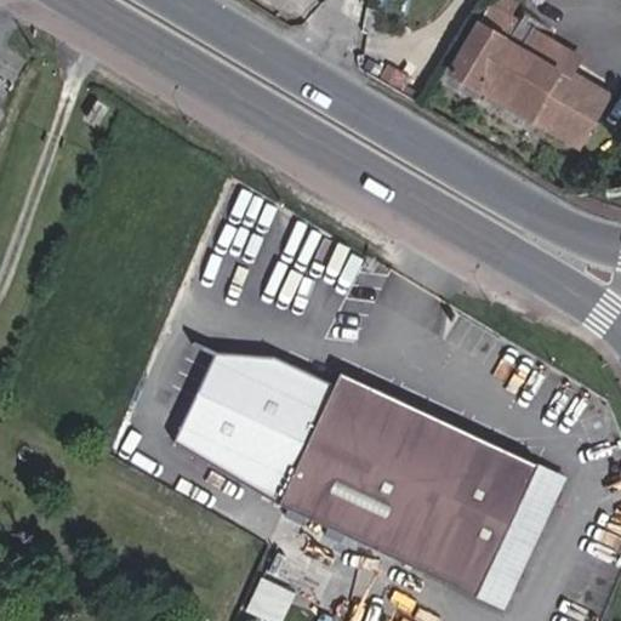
[(502,16),(510,3),(505,0),(493,0),(486,6),(502,16)]
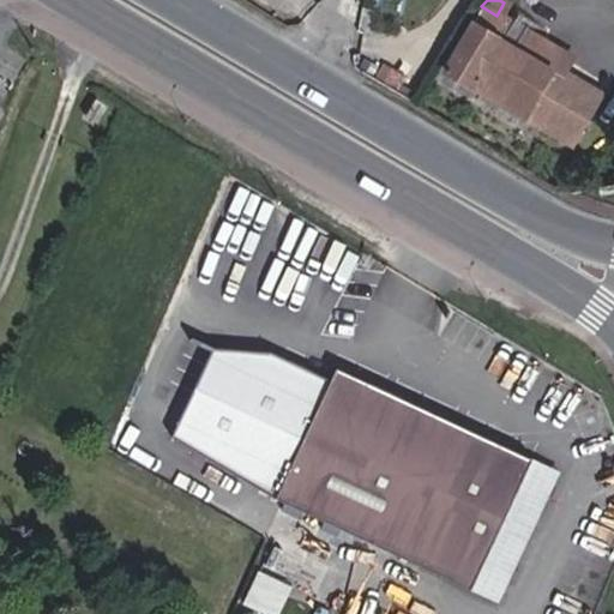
[(549,71),(527,58),(537,40),(497,16),(481,6),(444,72),(522,119),(549,71)]
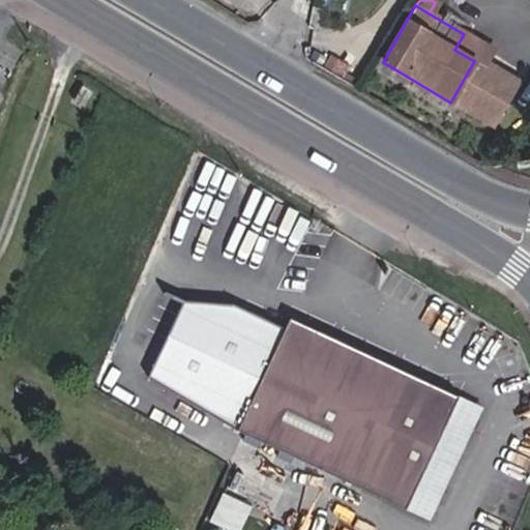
[(477,57),(483,46),(464,34),(454,50),(474,61),(477,57)]
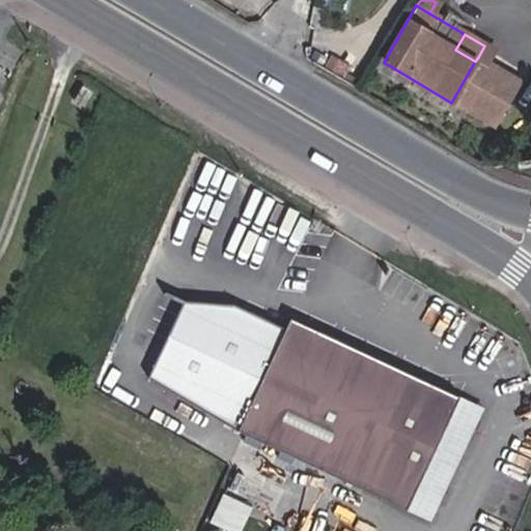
[(340,79),(348,64),(332,55),(324,68),(340,79)]
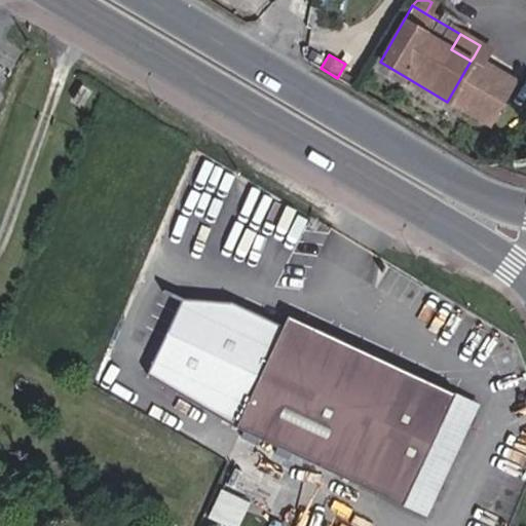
[(503,101),(516,81),(474,57),(471,61),(447,102),(456,107),(471,81),(503,101)]
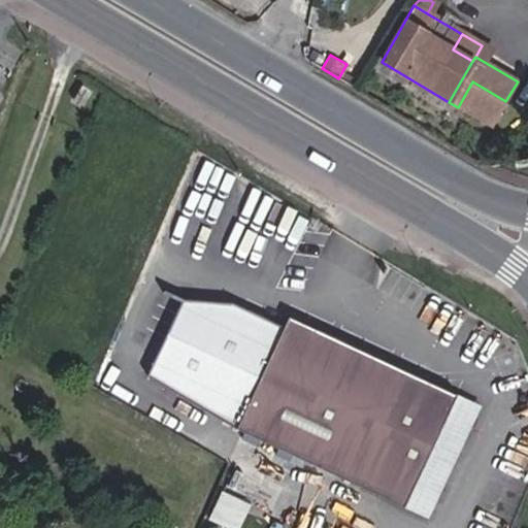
[(491,126),(505,101),(472,81),(458,107),(491,126)]
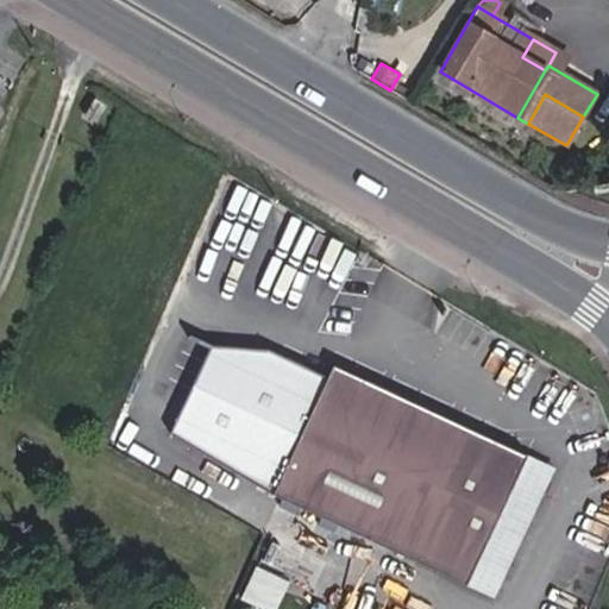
[(278,497),(330,377),(268,349),(211,345),(169,434),(278,497)]
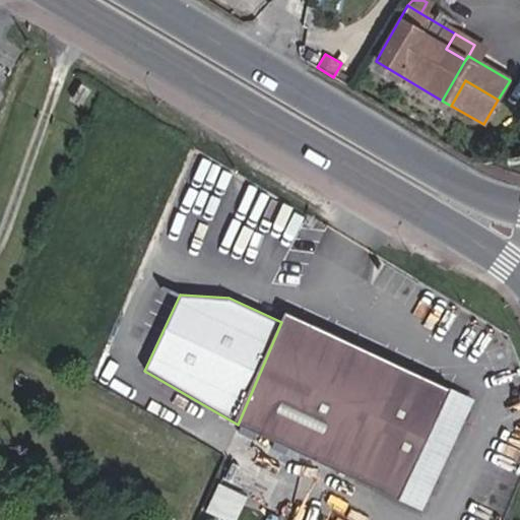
[(400,500),(452,389),(285,312),(281,322),(238,425),(400,500)]
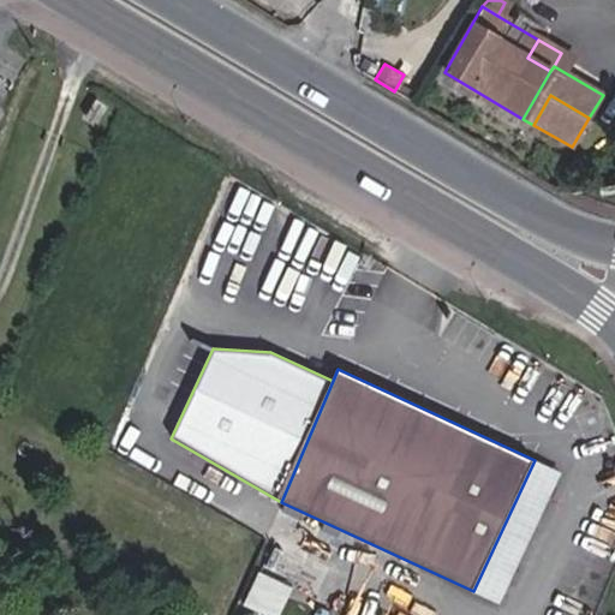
[(500,604),(561,473),(535,460),(473,591),(500,604)]
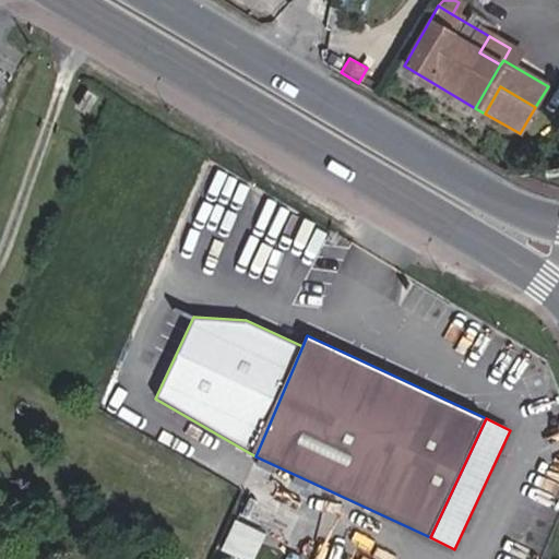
[(240,558),(253,558),(265,534),(236,521),(222,551),(240,558)]
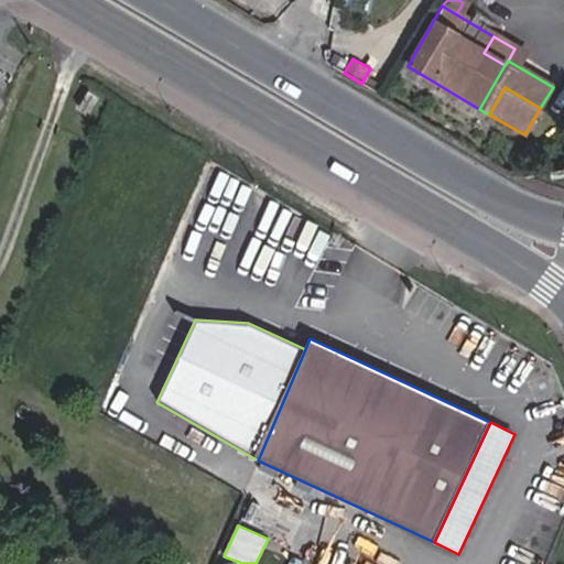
All buildings are outlined.
